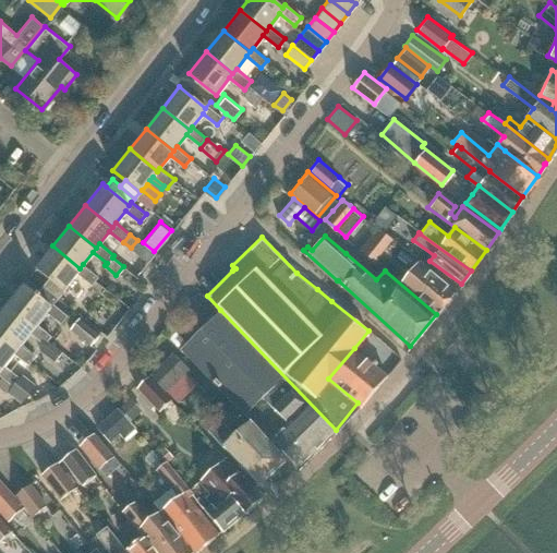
[(97,275),(83,264),(80,268),(52,245),(35,267),(48,277),(41,286),(57,298),(76,273),(91,284),(97,275)]
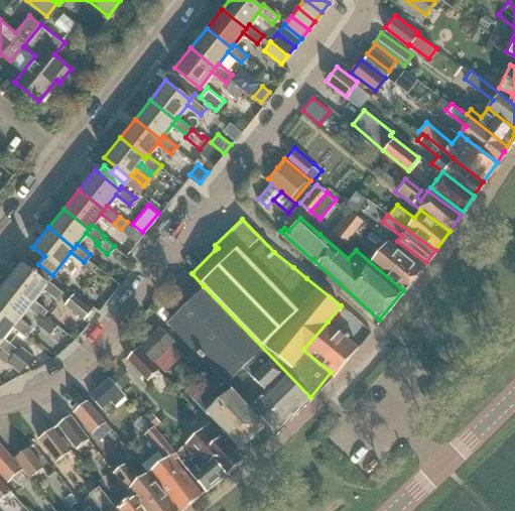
[(373,259),(371,262),(403,290),(421,268),(398,249),(392,244),(386,251),(384,249),(375,260),(373,259)]
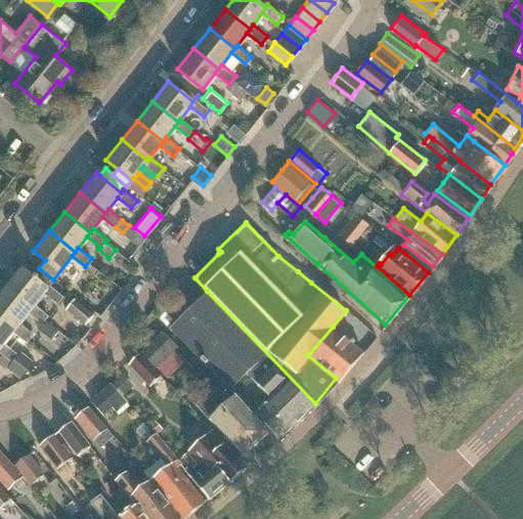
[(49,284),(53,279),(39,268),(33,276),(20,267),(5,287),(31,307),(34,303),(43,292),(56,303),(62,295),(49,284)]
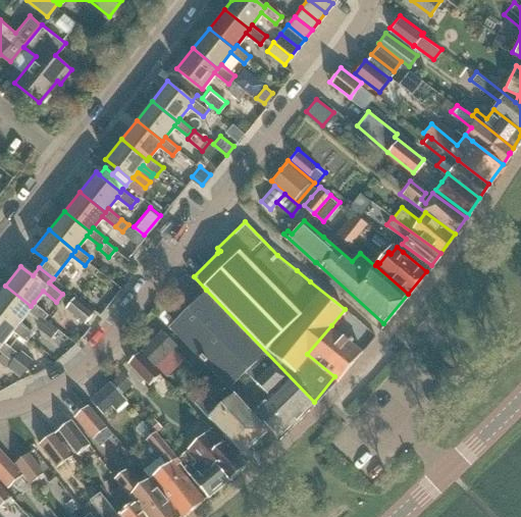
[(47,313),(34,302),(31,306),(5,286),(0,291),(0,312),(15,325),(18,322),(28,310),(41,321),(38,325),(51,337),(58,327),(44,317),(47,313)]
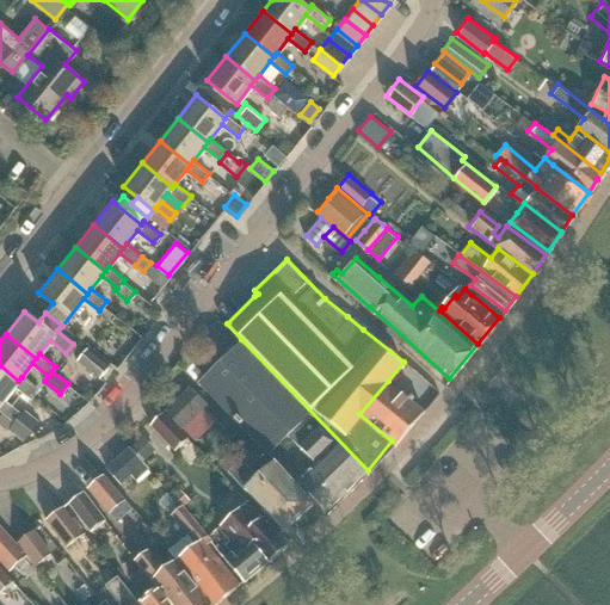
[(326,510),(368,470),(241,339),(199,380),(267,450),(287,432),(313,460),(295,477),(326,510)]
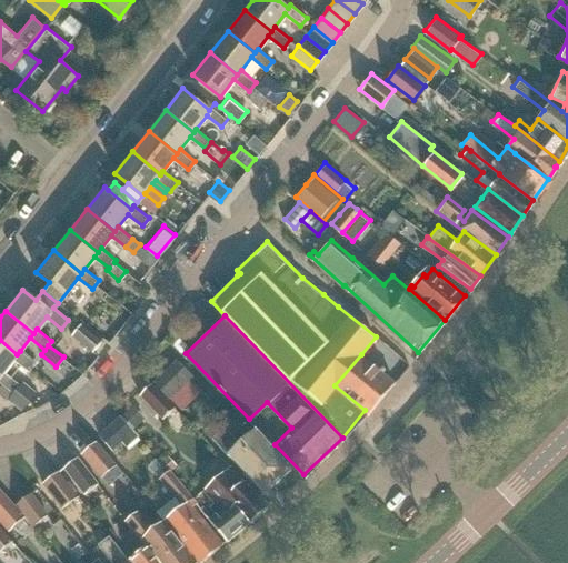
[(80,322),(71,332),(92,350),(101,339),(80,322)]
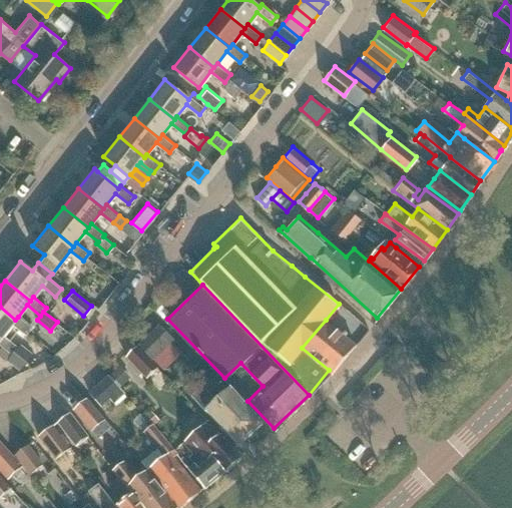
[(31,327),(18,317),(15,320),(0,307),(0,338),(3,335),(12,324),(25,334),(31,327)]
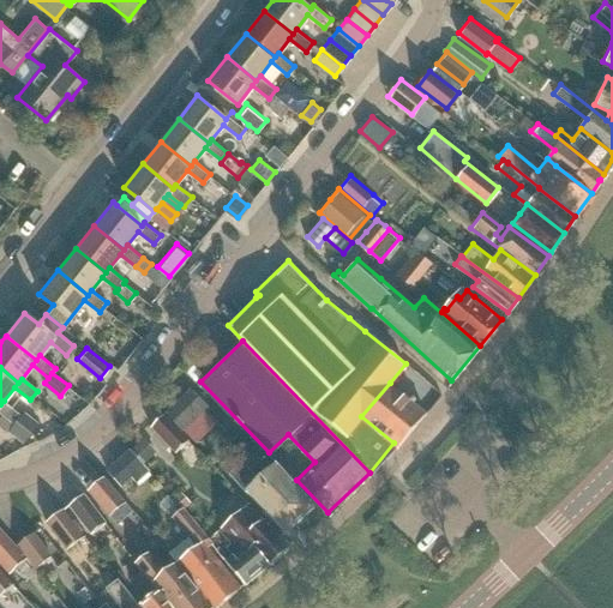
[(397,446),(426,410),(413,401),(415,397),(413,395),(410,398),(390,383),(361,416),(394,443),(397,446)]
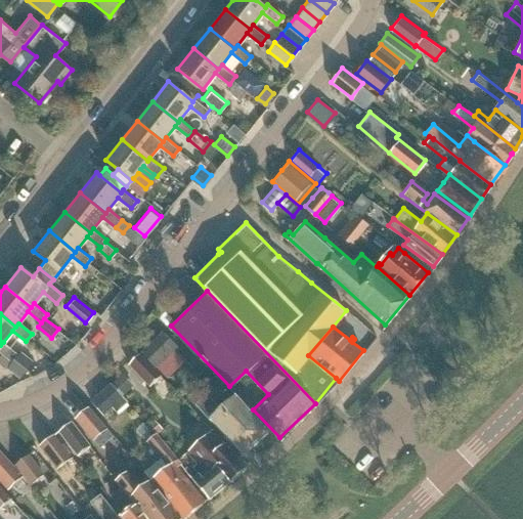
[(162,328),(139,349),(156,366),(157,365),(162,371),(179,354),(174,348),(178,345),(162,328)]
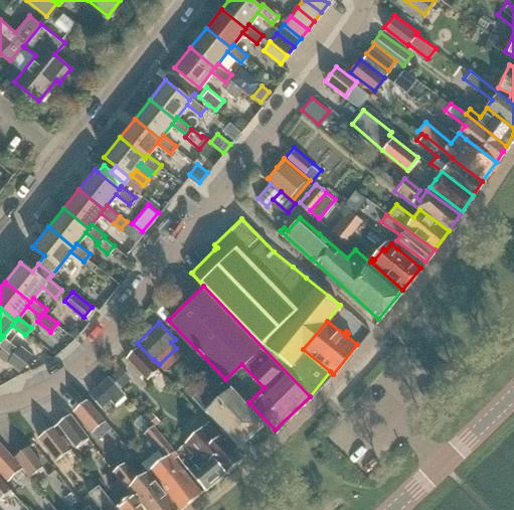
[(0,339),(0,345),(10,354),(7,359),(20,369),(27,361),(13,350),(16,347),(3,336),(0,339)]
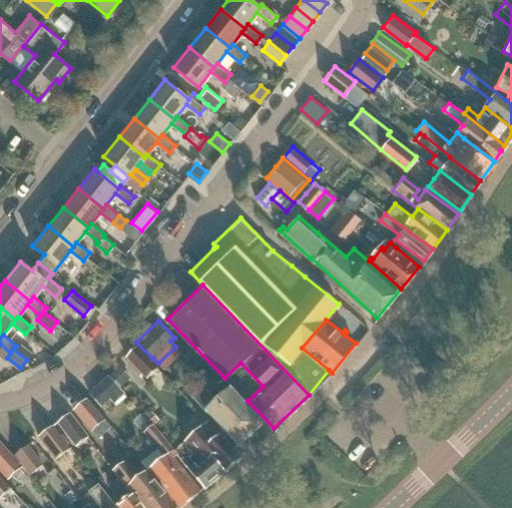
[(19,342),(16,346),(13,349),(27,360),(32,352),(19,342)]
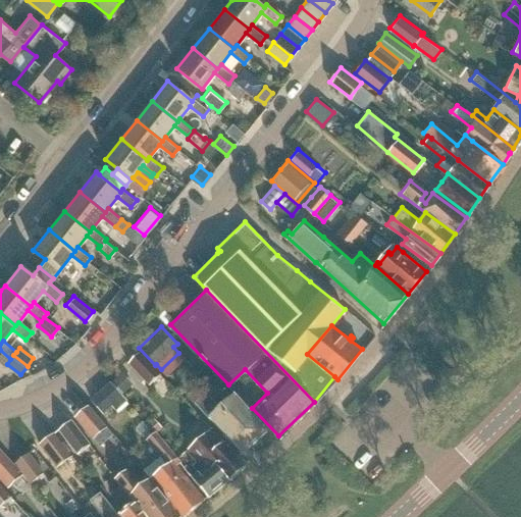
[(139,350),(127,361),(150,383),(160,372),(139,350)]
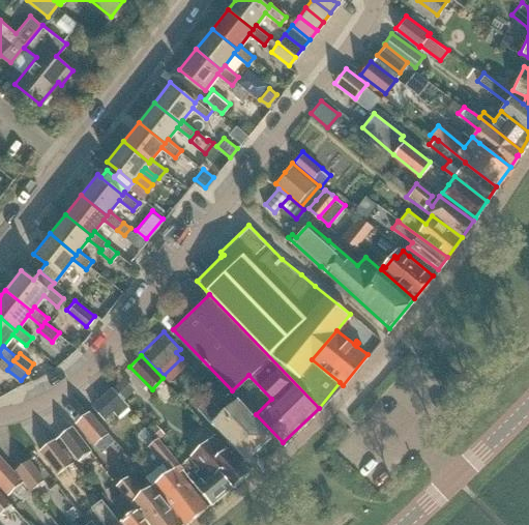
[(136,387),(124,375),(114,385),(125,397),(136,387)]
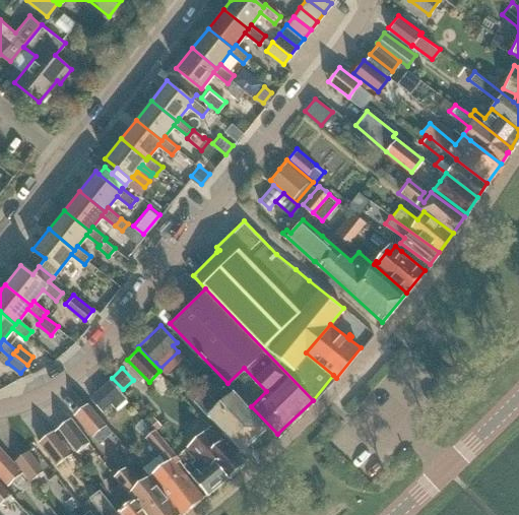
[(127,396),(123,392),(111,379),(90,396),(103,410),(112,402),(116,406),(127,396)]
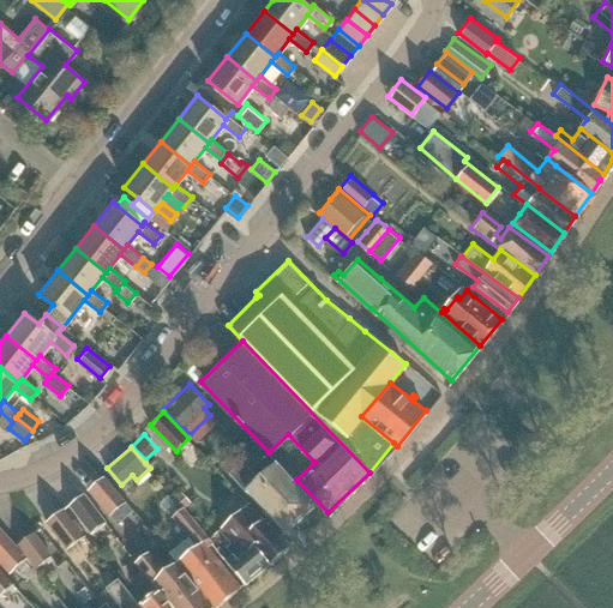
[(241,461),(229,471),(245,488),(246,487),(283,530),(312,505),(275,462),(257,477),(241,461)]
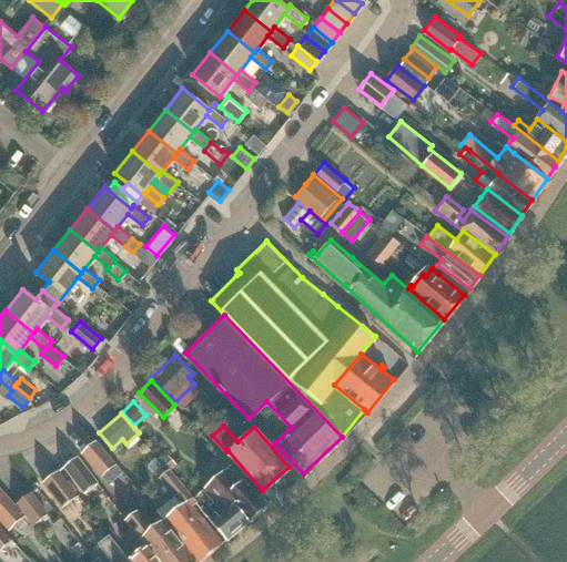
[(90,442),(81,450),(101,474),(111,467),(115,463),(95,439),(90,442)]
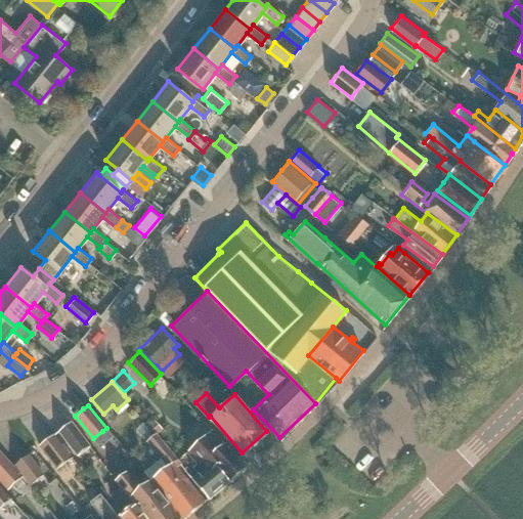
[(155,418),(148,423),(157,432),(163,427),(155,418)]
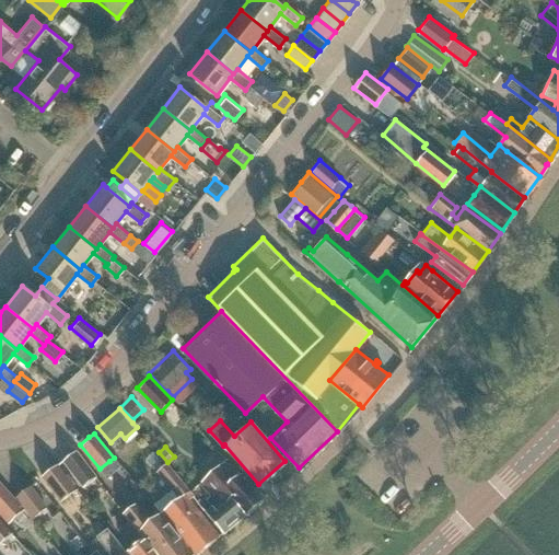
[(76,449),(63,458),(84,484),(96,474),(76,449)]
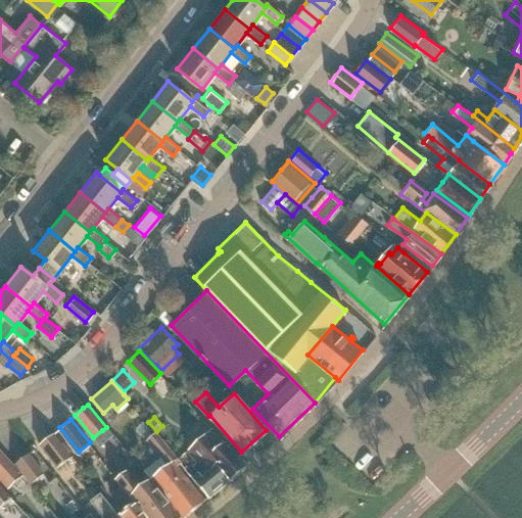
[(218,465),(228,477),(245,464),(211,426),(188,445),(206,469),(212,469),(218,465)]
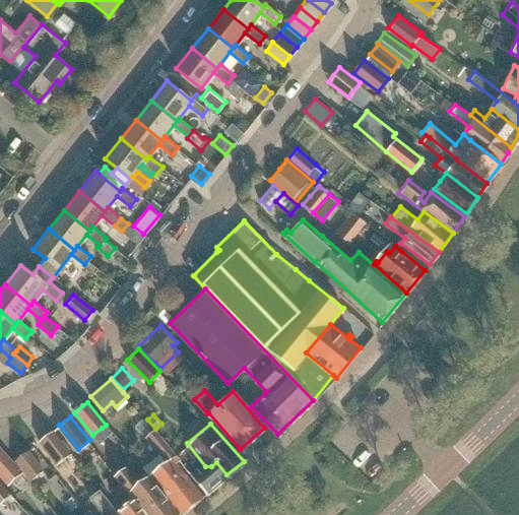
[(181,458),(176,453),(170,445),(169,446),(153,428),(144,434),(159,452),(143,464),(180,512),(202,495),(176,461),(181,458)]
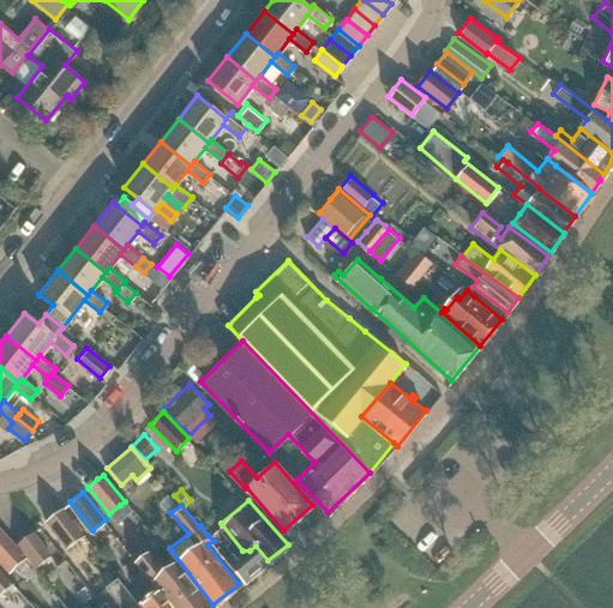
[(62,507),(47,519),(67,547),(83,535),(62,507)]
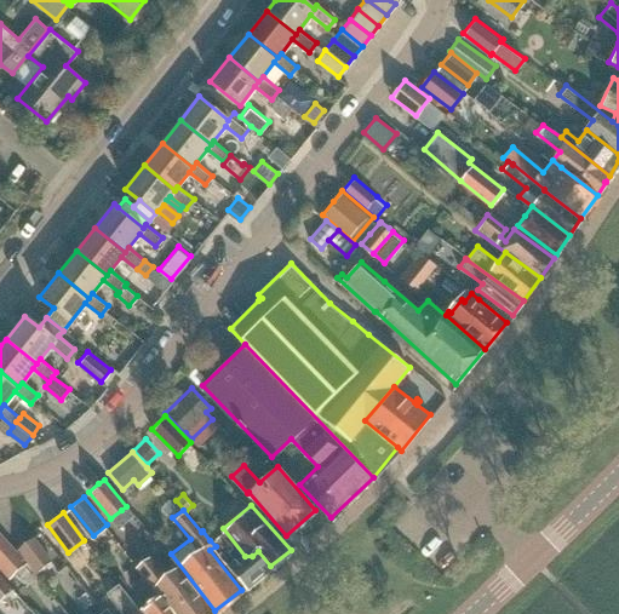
[(221,532),(216,535),(228,550),(233,546),(221,532)]
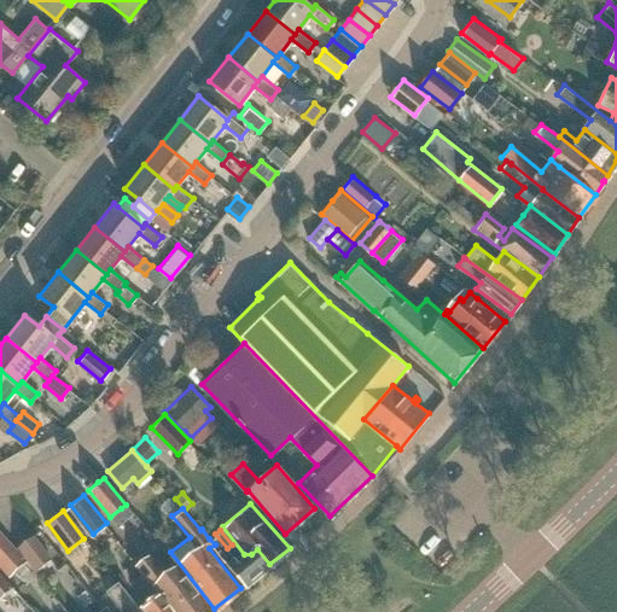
[(0,564),(9,573),(24,559),(0,531),(0,564)]
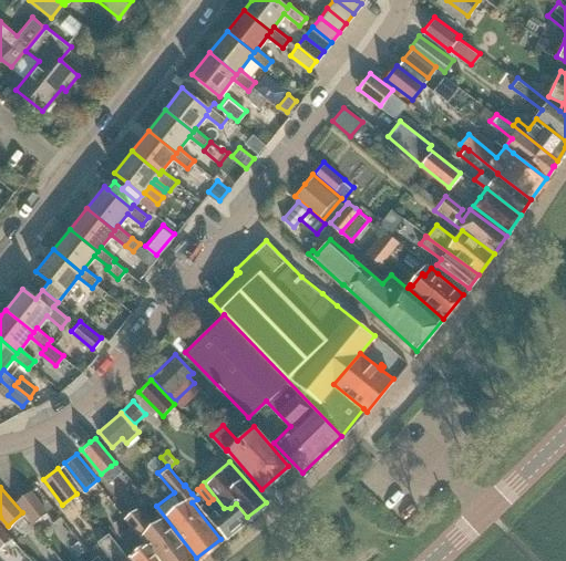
[(31,488),(17,499),(32,521),(47,510),(31,488)]
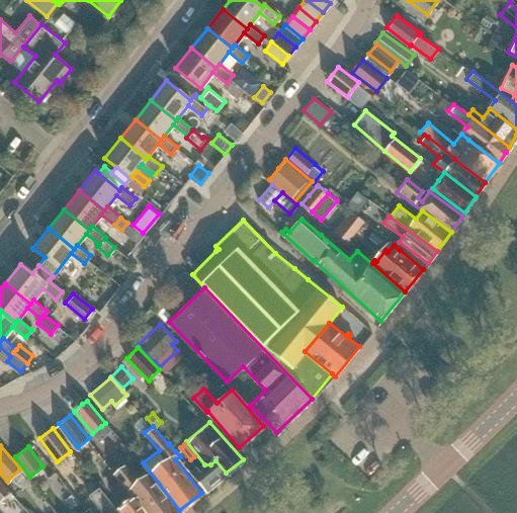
[(185,463),(190,459),(180,447),(175,451),(180,456),(185,463)]
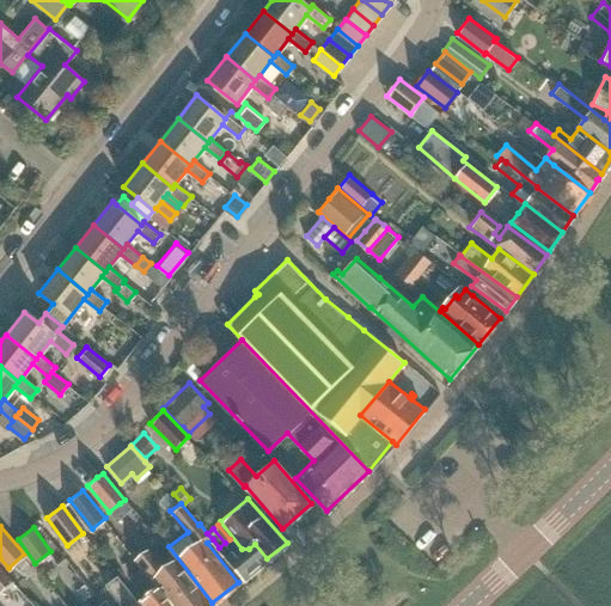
[(243,579),(267,558),(255,544),(249,549),(242,549),(236,555),(231,549),(224,556),(243,579)]
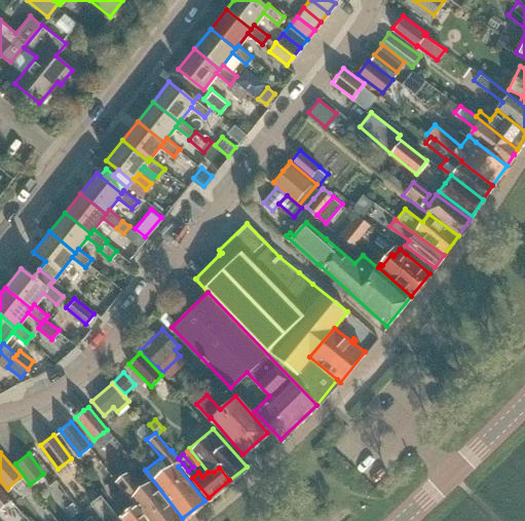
[(123,486),(149,520),(179,520),(180,520),(150,482),(139,490),(125,474),(118,480),(123,486)]
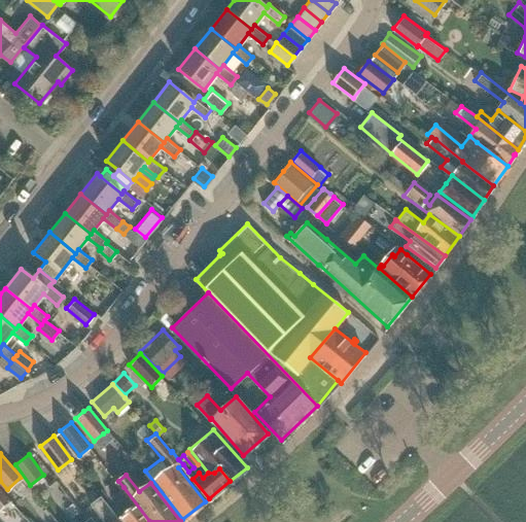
[(149,521),(124,487),(114,494),(118,498),(119,497),(129,510),(120,516),(126,521),(149,521)]
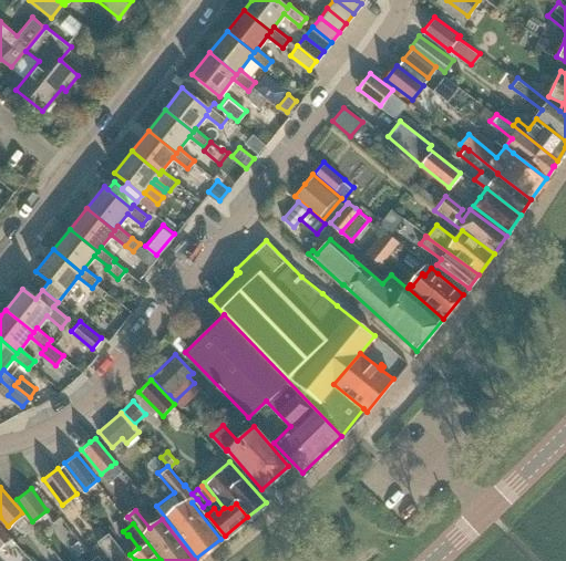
[(10,544),(14,541),(0,525),(0,547),(7,541),(10,544)]
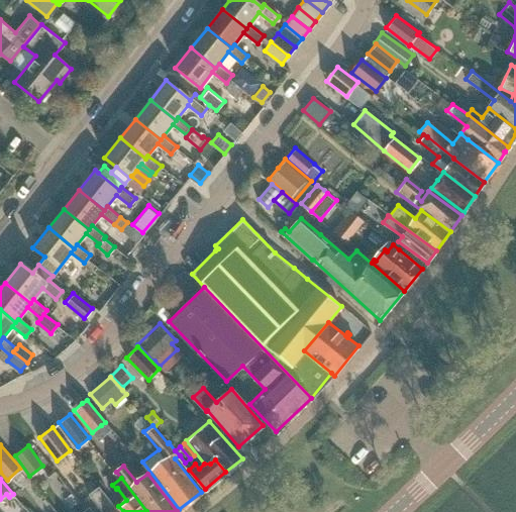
[(103,511),(119,511),(99,485),(89,493),(103,511)]
